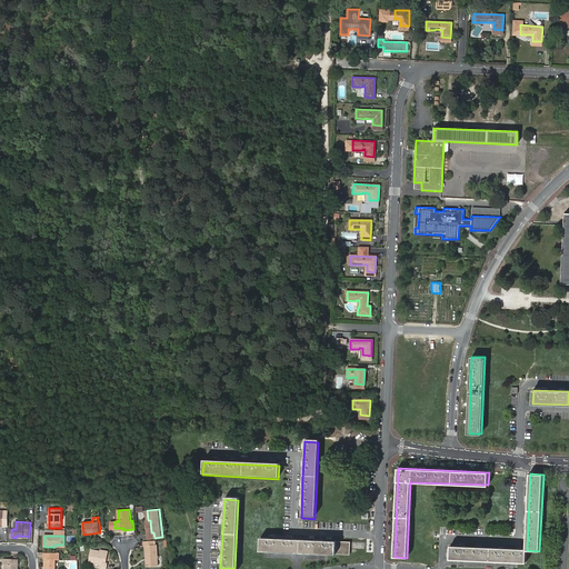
[(65,536),(63,536),(63,545),(55,545),(55,547),(65,547),(65,536)]
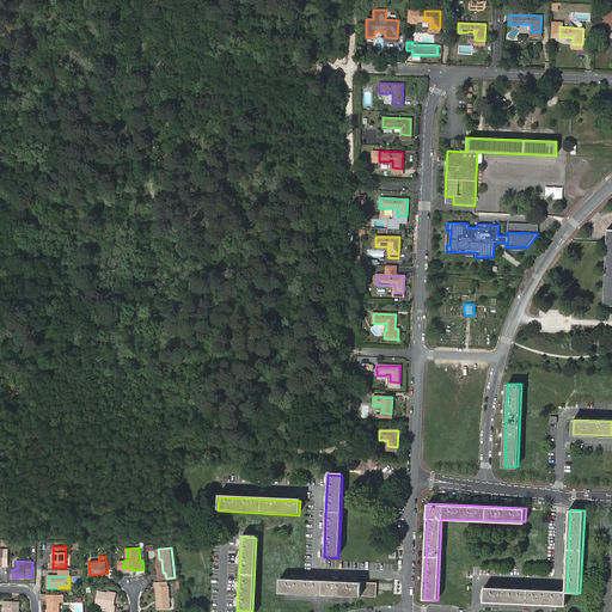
[(280,580),(279,593),(282,593),(352,597),(377,598),(377,583),(280,580)]
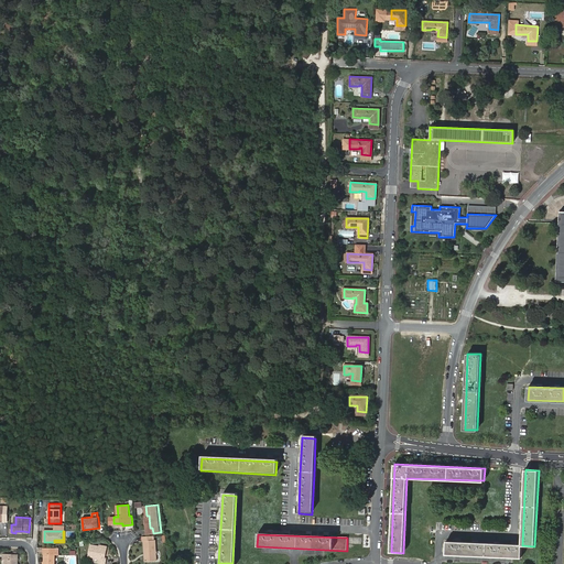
[(155,540),(154,535),(143,537),(143,541),(144,540),(147,561),(158,560),(156,540),(155,540)]
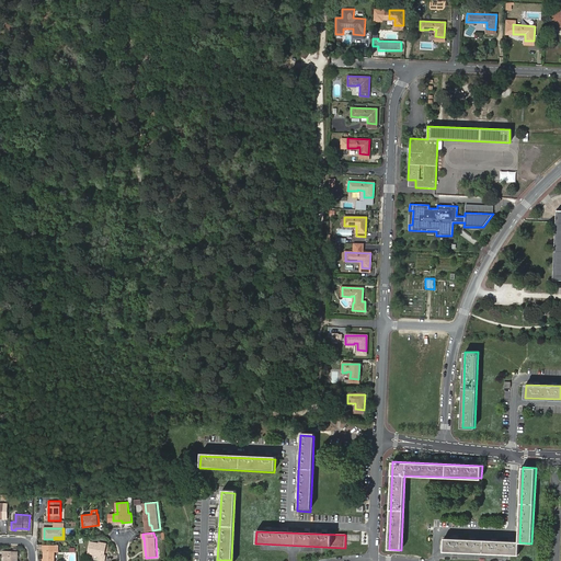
[(444,551),(510,554),(518,556),(519,542),(445,539),(444,551)]
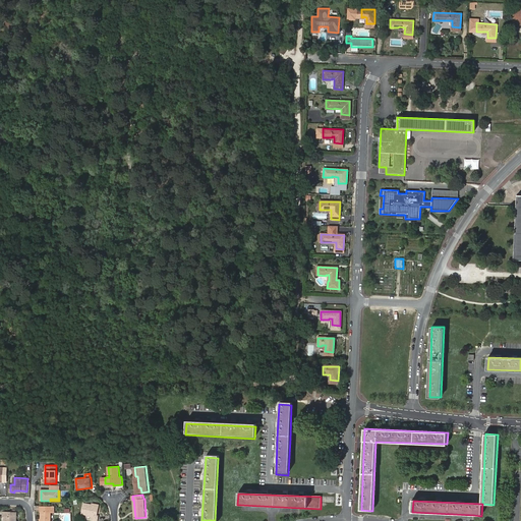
[(98,517),(100,507),(92,505),(84,504),(82,514),(91,516),(90,520),(98,520),(99,517),(98,517)]
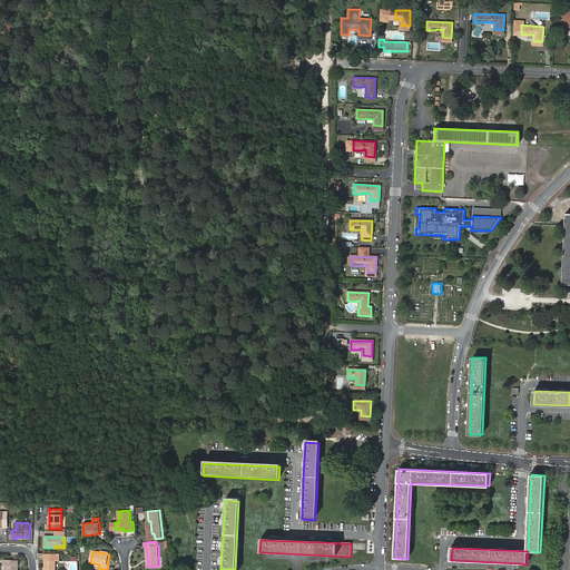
[(43,560),(45,560),(45,569),(55,569),(56,561),(60,561),(60,553),(43,553),(43,560)]
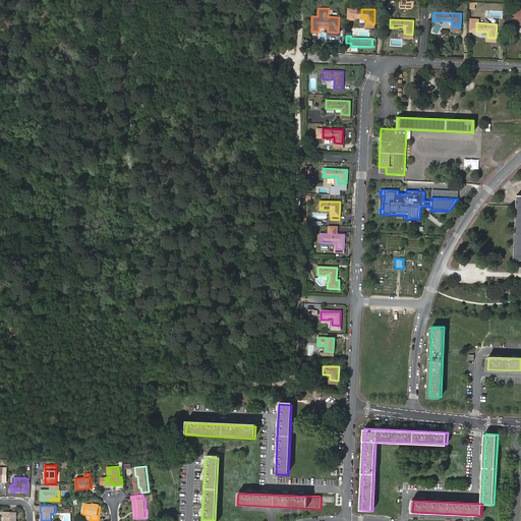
[(4,512),(4,516),(5,516),(5,520),(16,520),(16,513),(4,512)]
